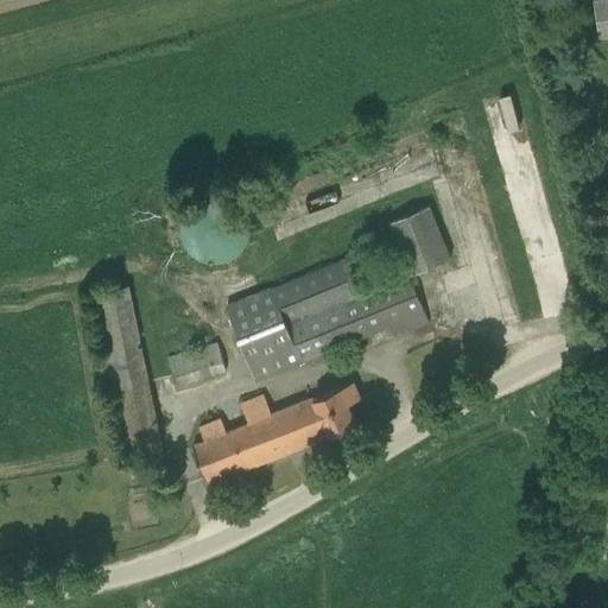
[(607,0),(595,0),(601,33),(607,31),(607,0)]
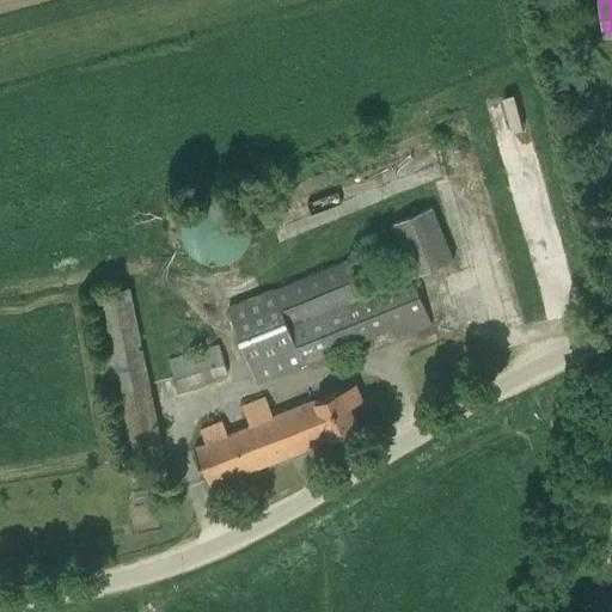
[(356,256),(227,306),(257,381),(391,330),(396,340),(432,324),(412,279),(454,262),(432,208),(391,224),(407,262),(365,277),(356,256)]
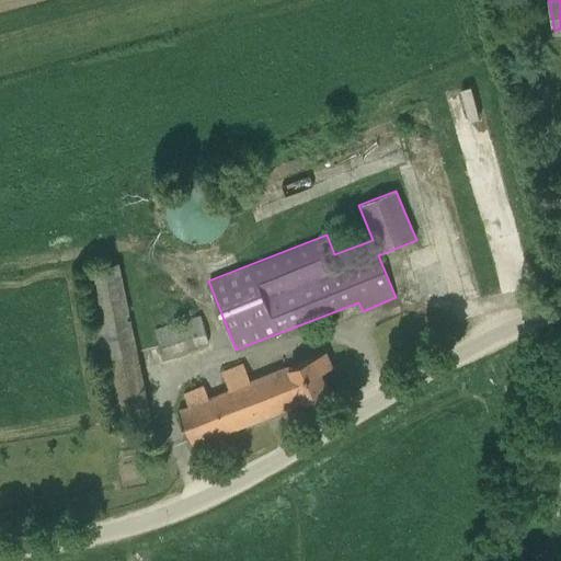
[(148,396),(125,265),(96,271),(121,401),(148,396)]
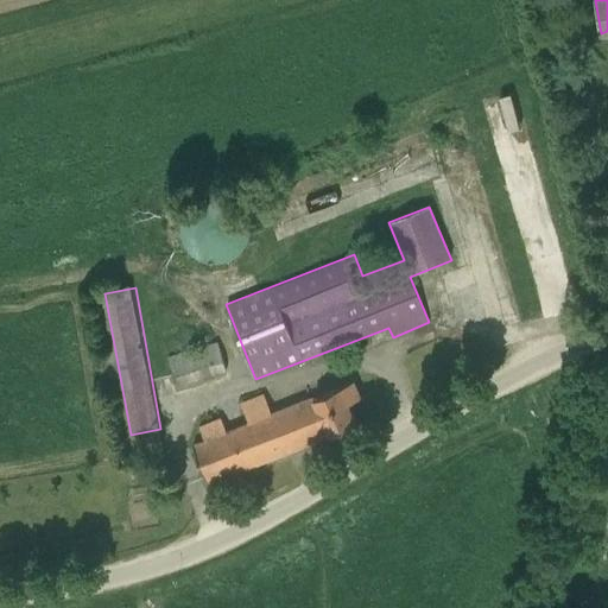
[(217,341),(168,356),(176,386),(227,371),(217,341)]
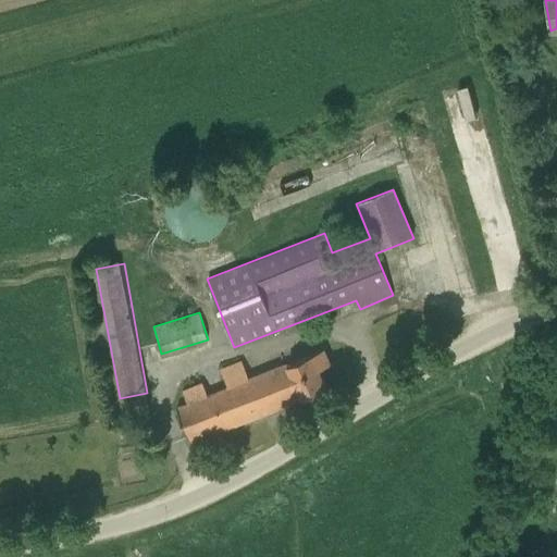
[(189,403),(177,407),(192,443),(302,398),(302,399),(327,388),(320,369),(331,364),(324,349),(288,363),(287,363),(249,379),(242,359),(221,369),(227,387),(208,395),(202,381),(185,388),(189,403)]
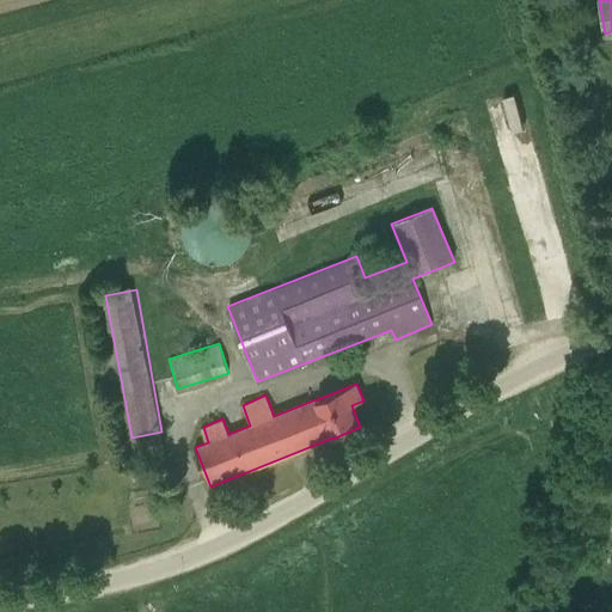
All buildings are outlined.
